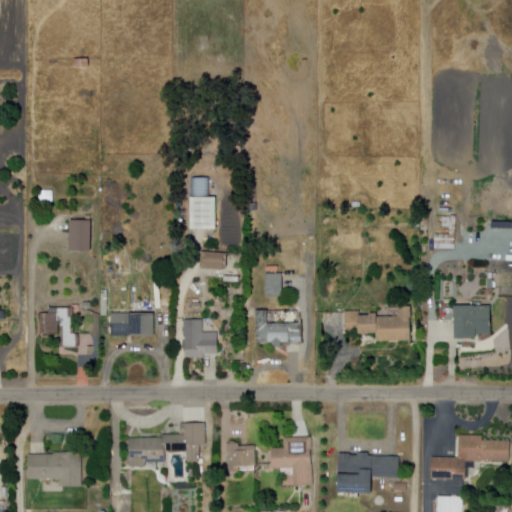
[(216,230),(190,230),(191,198),(217,198),(216,230)]
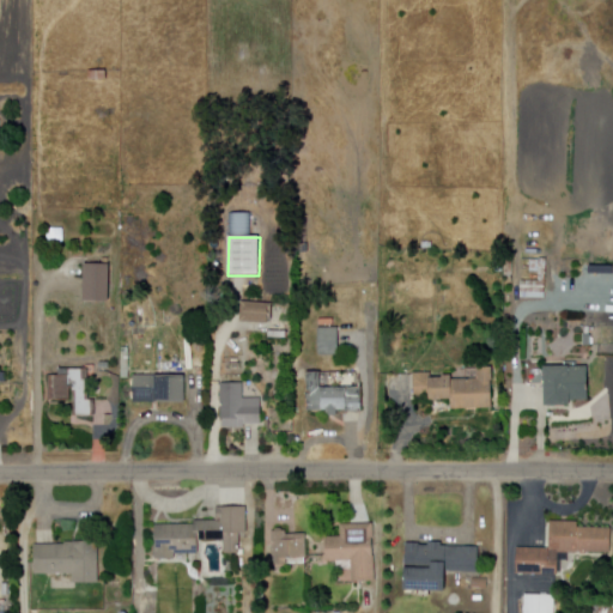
[(110,266),(110,303),(83,302),(84,266),(110,266)]
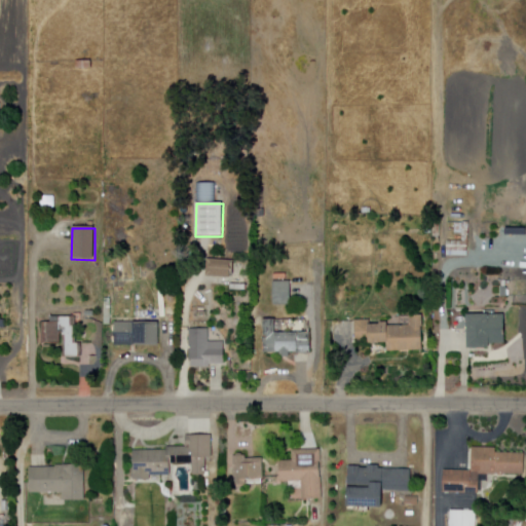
[(467,252),(447,251),(447,241),(462,242),(462,229),(468,229),(467,252)]
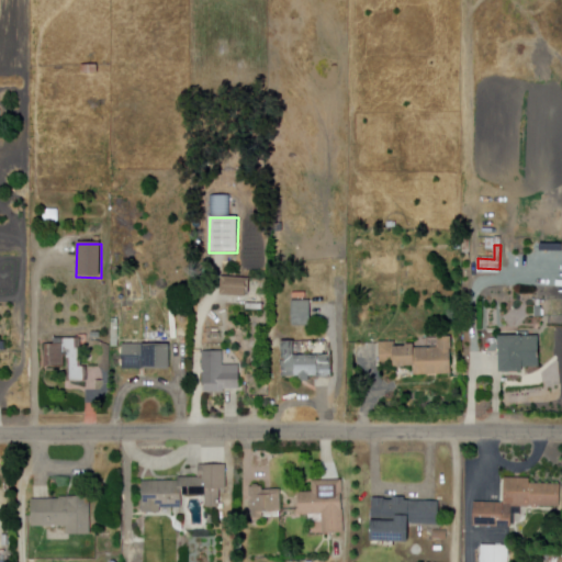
[(263,311),(245,310),(246,298),(220,295),(221,277),(251,279),(250,294),(265,295),(263,311)]
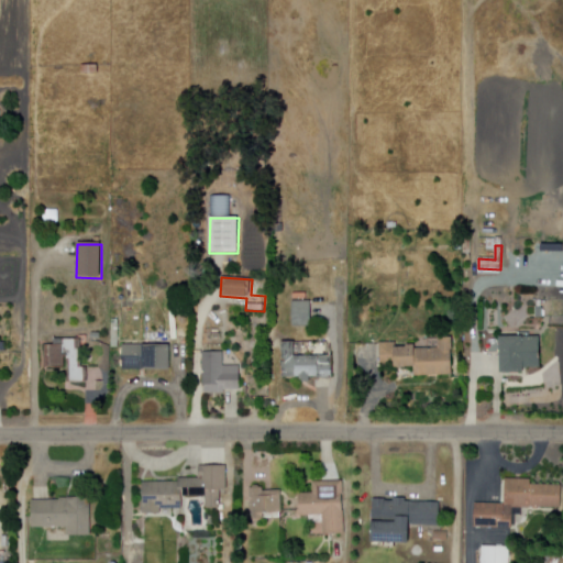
[(291,328),(291,301),(311,301),(311,328),(291,328)]
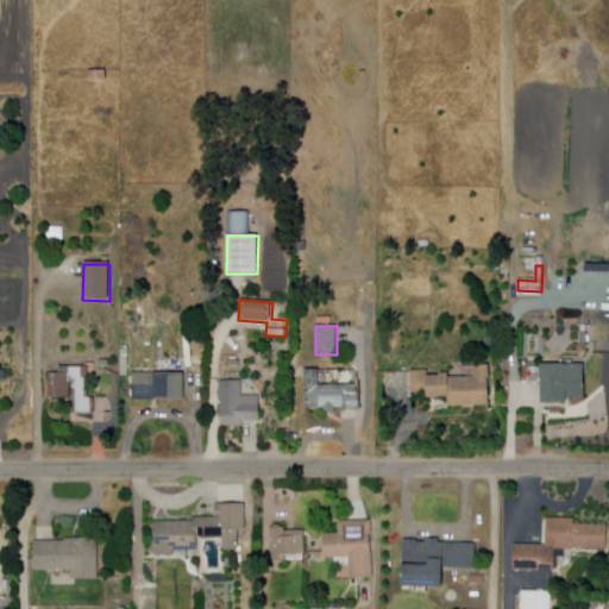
[(566,403),(541,403),(541,365),(566,364),(584,364),(584,400),(566,400),(566,403)]
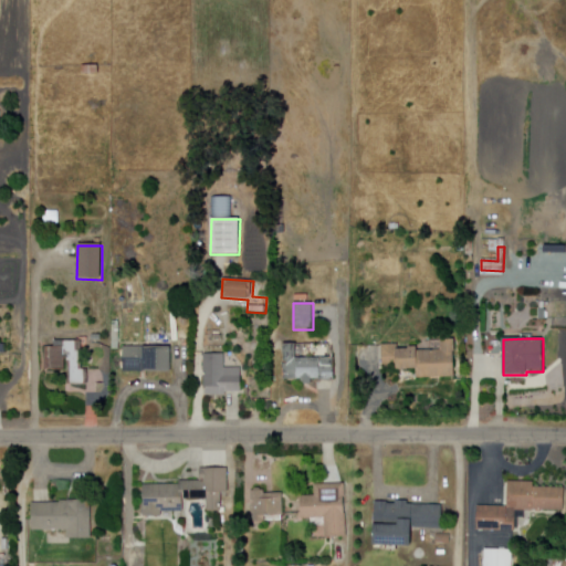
[(454,378),(417,377),(417,370),(397,370),(381,369),(383,344),(398,345),(398,349),(409,350),(409,347),(417,348),(440,350),(440,339),(454,339),(454,378)]
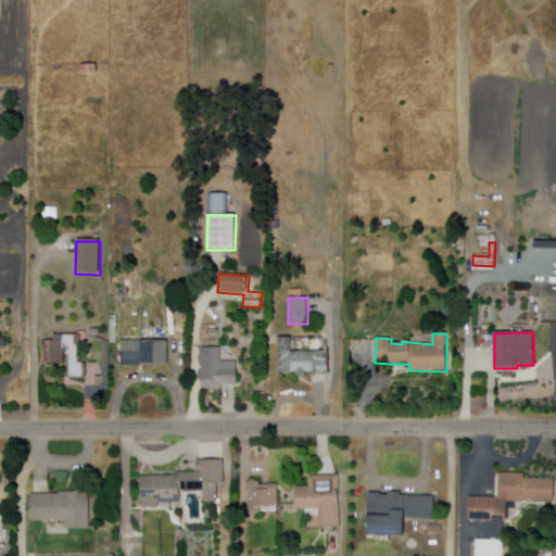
[(54,338),(78,338),(78,364),(87,364),(87,378),(77,378),(65,378),(65,366),(42,366),(42,343),(54,343),(54,338)]
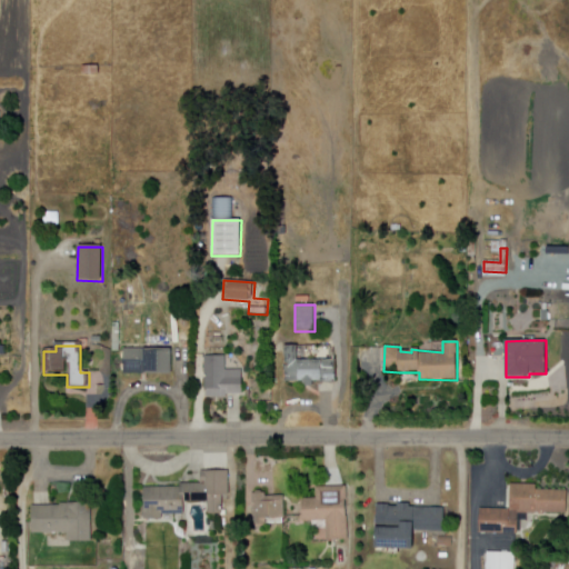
[(286,347),(300,347),(338,347),(338,382),(315,382),(315,387),(302,387),(302,382),(286,382),(286,347)]
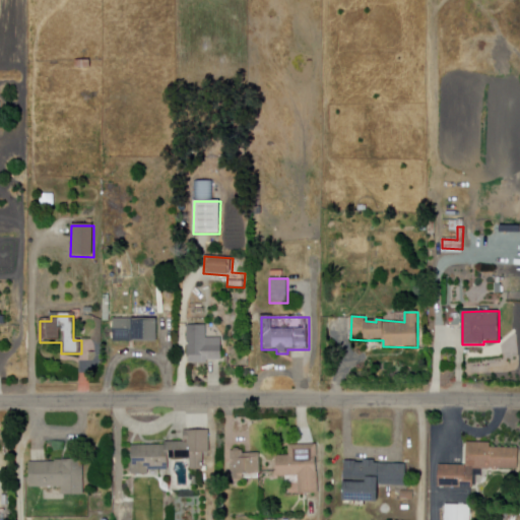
[(157,342),(114,342),(114,319),(157,319),(157,342)]
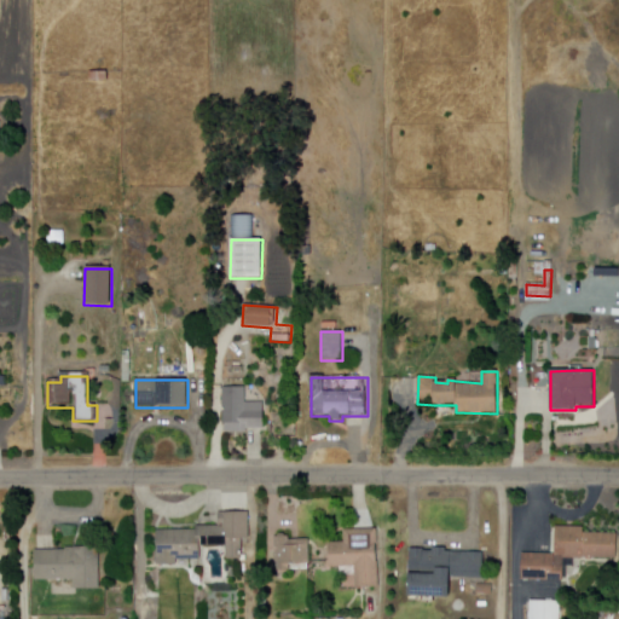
[(264,429),(223,429),(223,388),(246,387),(246,404),(260,404),(260,410),(264,410),(264,429)]
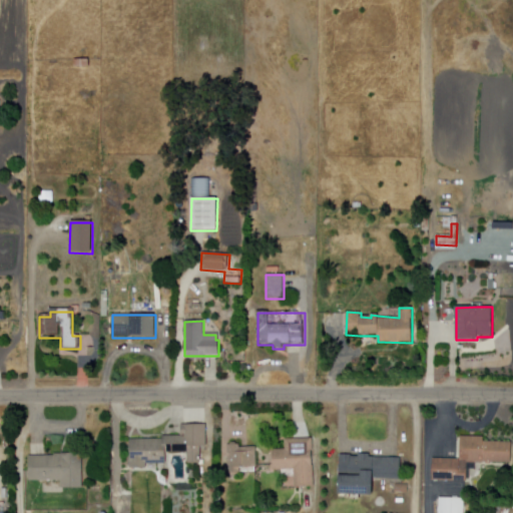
[(146,468),(130,469),(130,440),(163,439),(163,436),(179,436),(179,426),(205,425),(205,448),(198,448),(199,467),(186,467),(186,453),(166,453),(166,464),(146,464),(146,468)]
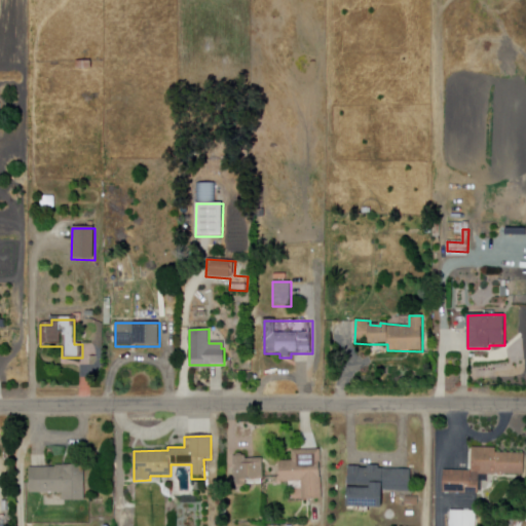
[(479,494),(444,494),(444,471),(472,472),(472,448),(496,449),(496,454),(525,454),(524,476),(488,475),(488,482),(479,482),(479,494)]
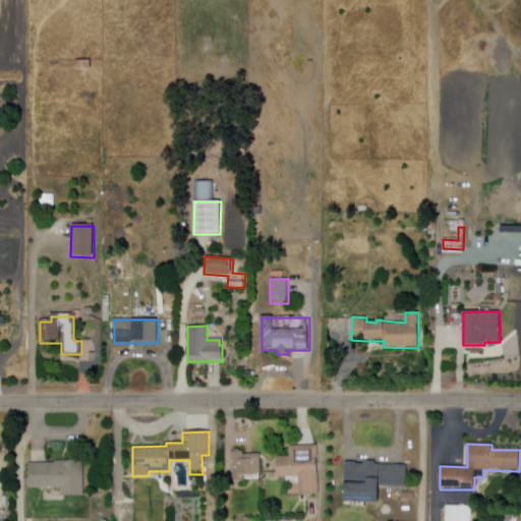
[(299,495),(298,477),(278,477),(277,457),(290,456),(289,447),(317,446),(320,495),(299,495)]
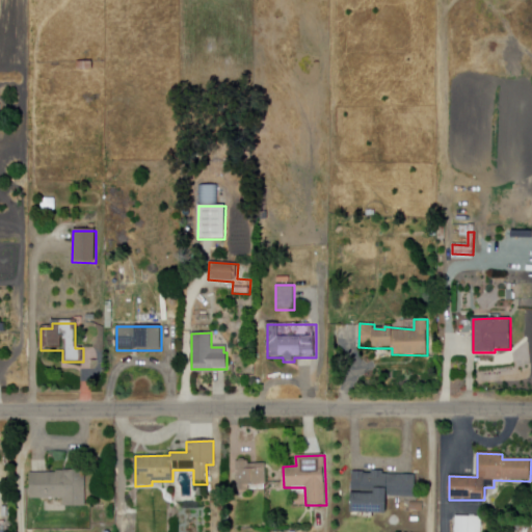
[(32,461),(45,461),(45,472),(33,472),(32,461)]
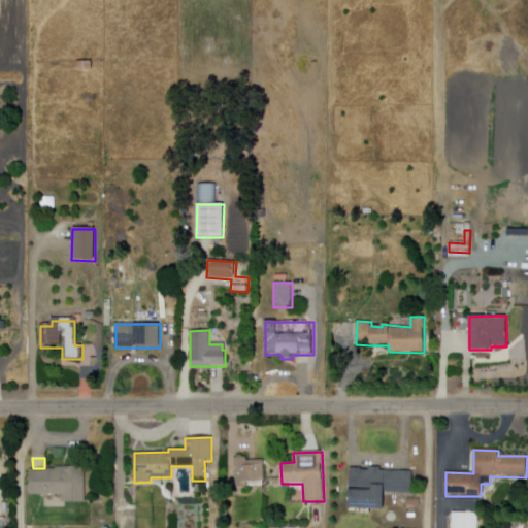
[(235,488),(234,458),(246,458),(246,461),(263,460),(264,487),(235,488)]
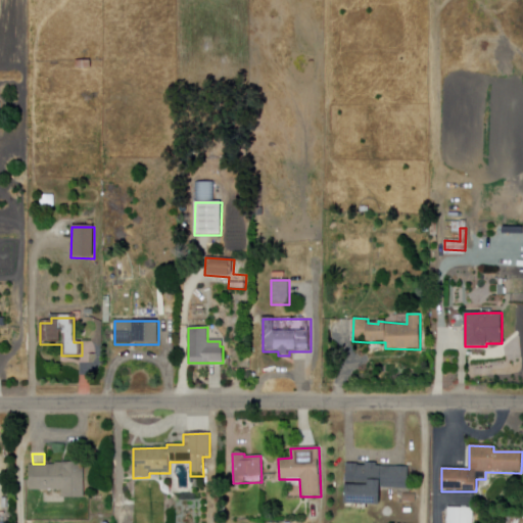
[(54,461),(85,461),(85,496),(62,496),(62,490),(29,491),(29,466),(54,465),(54,461)]
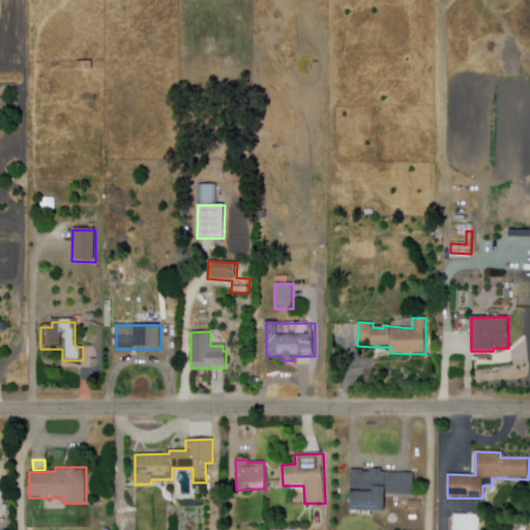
[(352,468),(418,472),(417,497),(388,495),(387,514),(349,512),(352,468)]
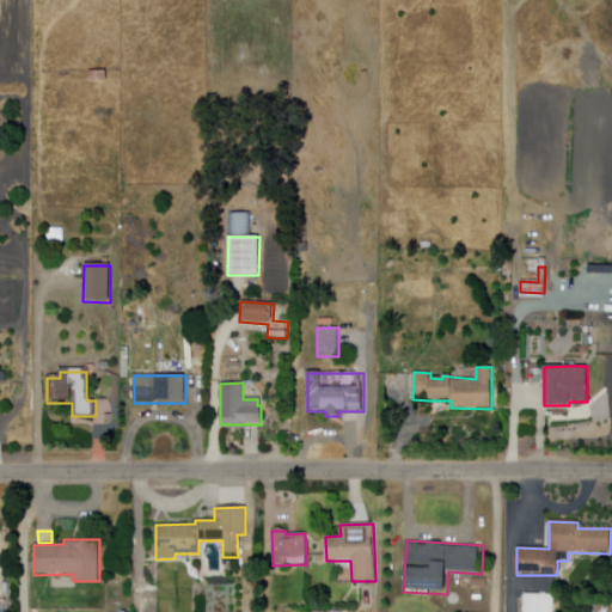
[(524,611),(525,595),(555,595),(554,611),(524,611)]
